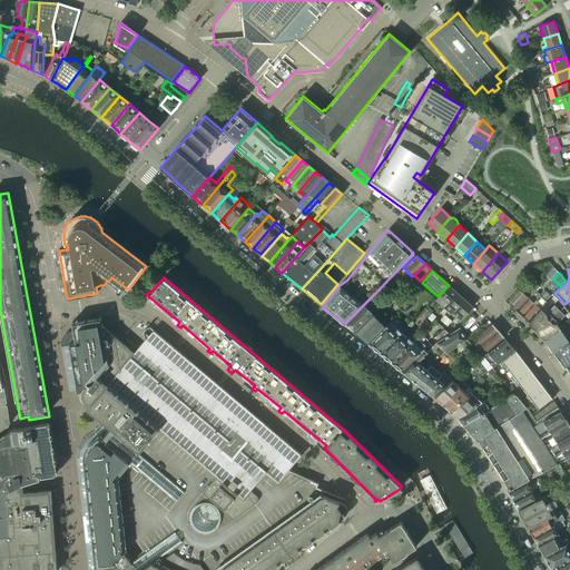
[(517,286),(505,301),(517,311),(529,297),(528,297),(534,290),(536,288),(530,283),(522,292),(517,286)]
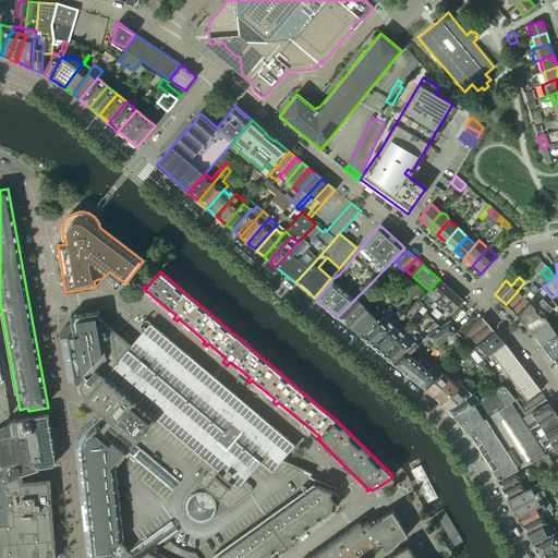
[(426,293),(434,301),(447,286),(439,279),(426,293)]
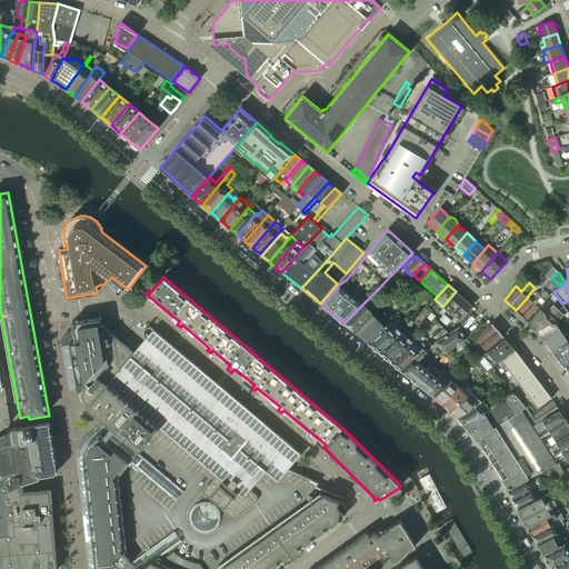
[(528,297),(516,310),(521,315),(533,302),(532,301),(539,295),(533,289),(527,297),(528,297)]
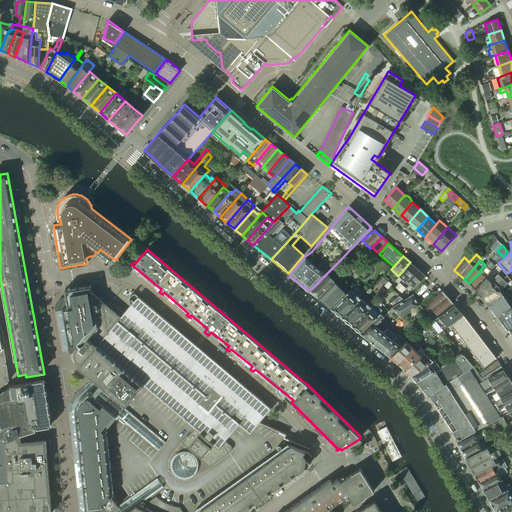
[(310,290),(309,290),(318,297),(333,281),(329,277),(342,264),(339,261),(310,290)]
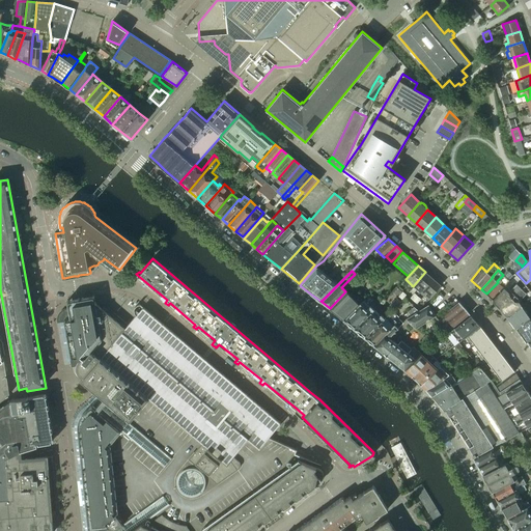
[(498,282),(486,294),(492,299),(503,286),(510,278),(512,276),(508,272),(506,271),(503,275),(497,281),(498,282)]
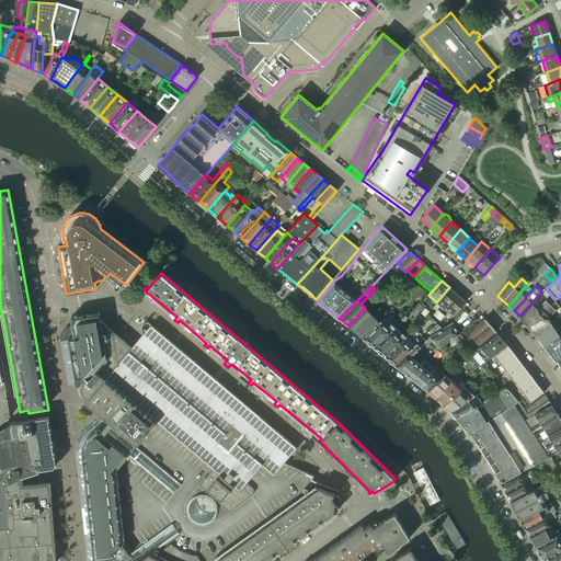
[(436,302),(444,309),(457,295),(449,287),(436,302)]
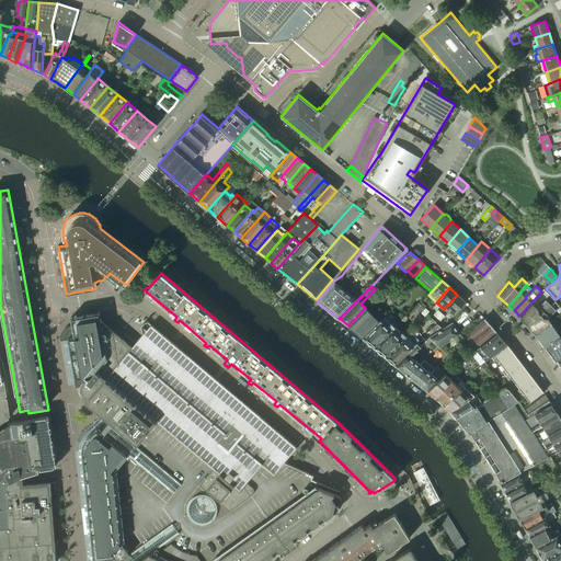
[(531,302),(519,316),(528,324),(542,312),(550,305),(554,300),(546,290),(544,294),(547,298),(546,299),(537,308),(531,302)]
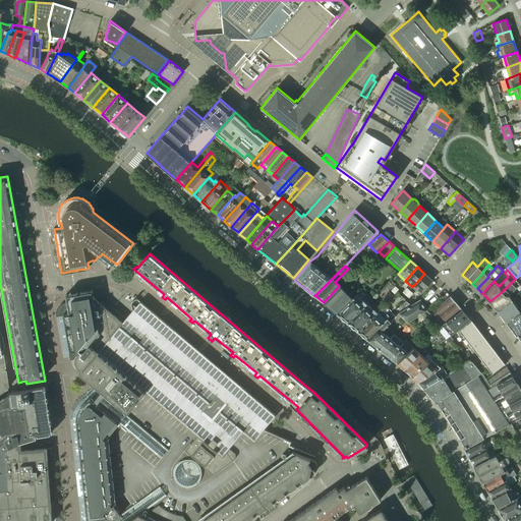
[(424,274),(412,287),(420,294),(432,280),(424,274)]
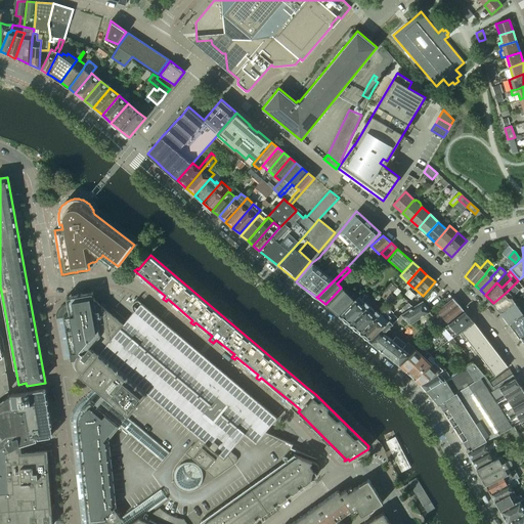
[(507,292),(493,303),(503,311),(516,302),(515,301),(511,297),(515,293),(519,297),(523,291),(523,286),(518,280),(514,285),(507,292)]
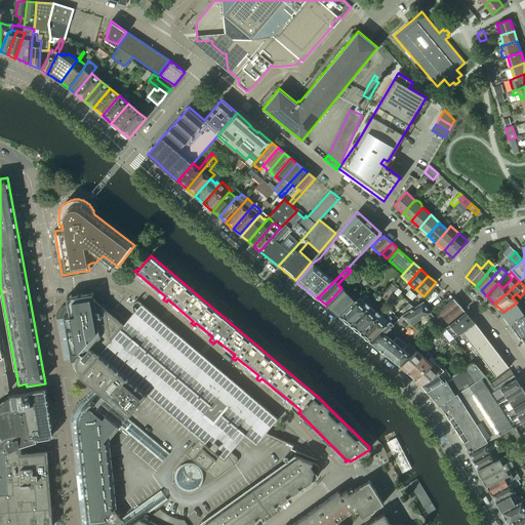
[(341,288),(326,305),(332,311),(349,294),(345,291),(342,289),(341,288)]
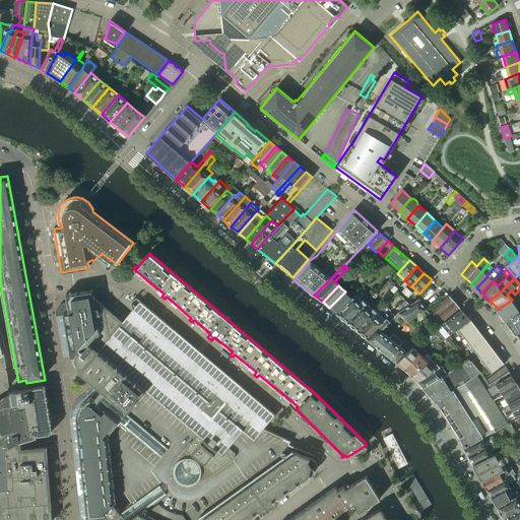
[(499,309),(498,310),(500,313),(505,319),(505,320),(519,310),(519,311),(519,288),(515,295),(511,299),(512,300),(499,309)]
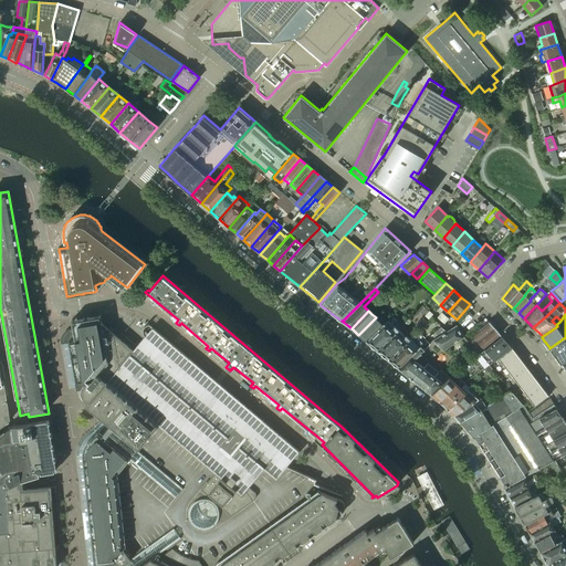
[(65,339),(65,341),(65,342),(65,343),(73,388),(76,387),(76,389),(77,388),(82,388),(82,389),(81,391),(82,395),(83,396),(84,397),(85,398),(86,399),(87,400),(90,400),(86,404),(86,405),(85,406),(104,422),(100,427),(96,431),(95,432),(91,435),(87,437),(85,439),(84,442),(82,447),(81,451),(81,456),(81,458),(82,469),(82,472),(83,485),(92,564),(92,565),(102,565),(102,564),(117,563),(119,565),(129,559),(134,565),(268,565),(342,513),(342,512),(343,512),(343,511),(344,510),(344,509),(344,507),(344,506),(344,505),(344,504),(343,503),(343,502),(342,502),(342,501),(341,501),(339,500),(342,496),(314,484),(316,479),(286,465),(287,464),(292,460),(295,456),(296,454),(297,454),(297,453),(299,453),(299,452),(300,452),(300,451),(284,439),(279,435),(154,328),(153,327),(149,325),(148,325),(147,325),(146,325),(146,326),(145,326),(145,327),(144,328),(143,329),(143,331),(143,332),(143,333),(146,335),(145,336),(142,341),(136,346),(135,345),(130,341),(122,334),(115,328),(112,332),(102,324),(102,322),(101,317),(101,315),(98,316),(88,317),(87,317),(84,318),(83,318),(73,321),(71,321),(72,322),(72,327),(73,327),(73,333),(72,333),(71,333),(70,334),(69,334),(67,335),(66,336),(66,337),(65,337),(65,338),(65,339)]
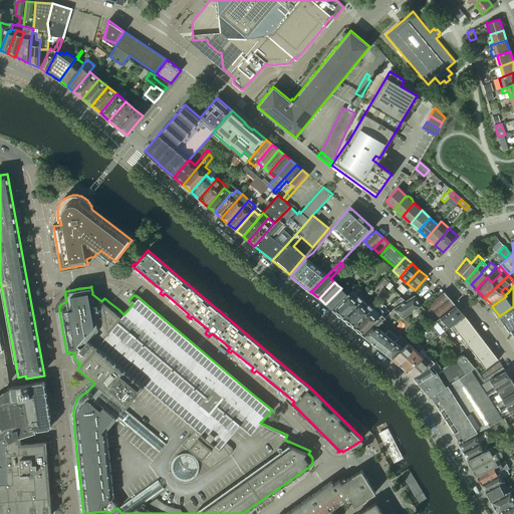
[(341,288),(325,304),(333,310),(333,309),(347,294),(344,291),(341,288)]
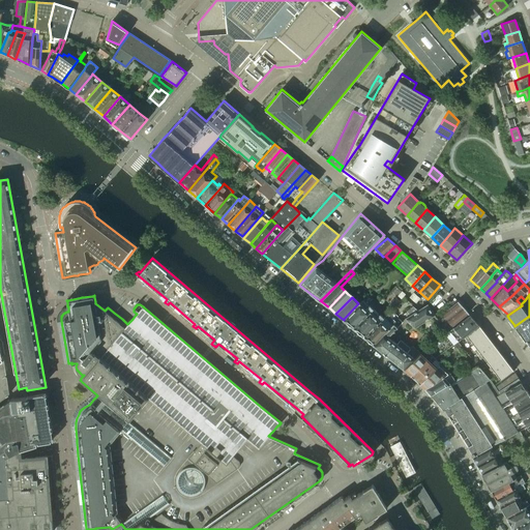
[(358,303),(344,319),(353,327),(373,307),(369,304),(369,305),(362,299),(358,303)]
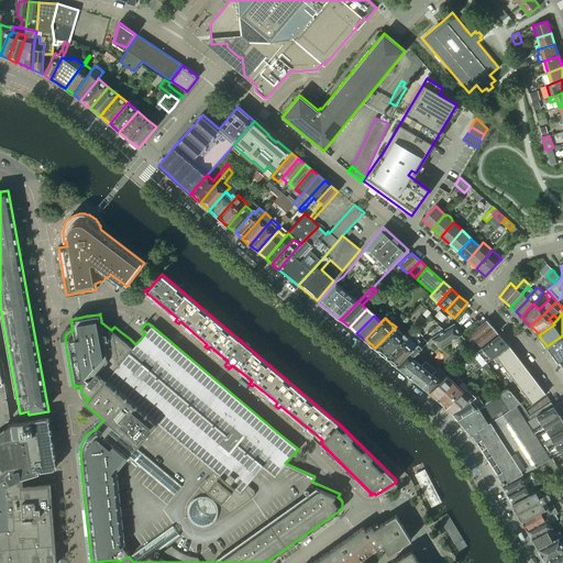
[(464,343),(466,346),(492,327),(486,320),(470,334),(472,338),(466,342),(461,334),(459,337),(464,343)]
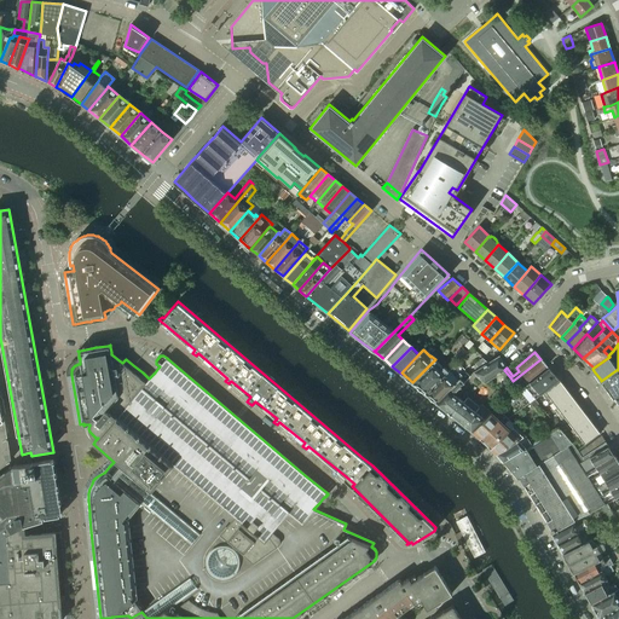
[(484,382),(504,370),(507,368),(508,368),(499,356),(474,371),(484,382)]
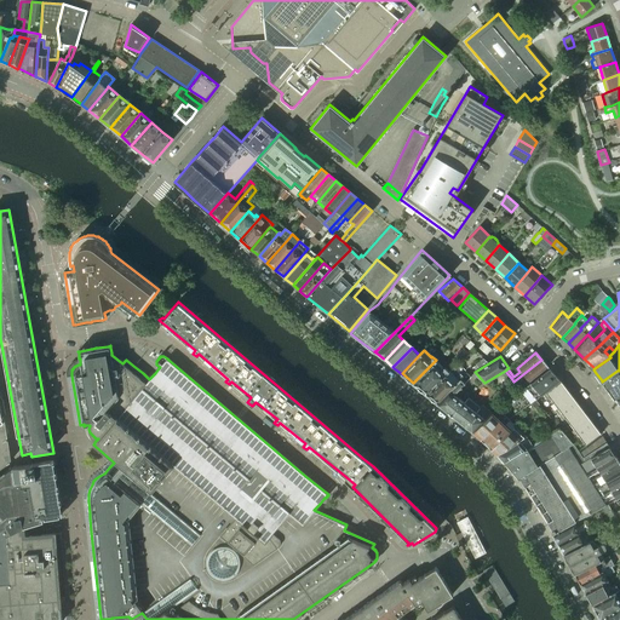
[(436,360),(413,383),(425,394),(448,371),(443,367),(436,360)]
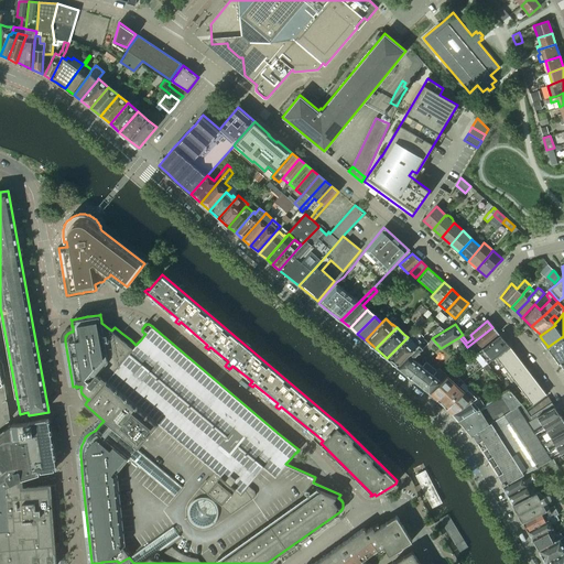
[(467,347),(474,355),(477,353),(473,348),(476,345),(476,344),(477,343),(481,347),(498,334),(492,327),(467,347)]
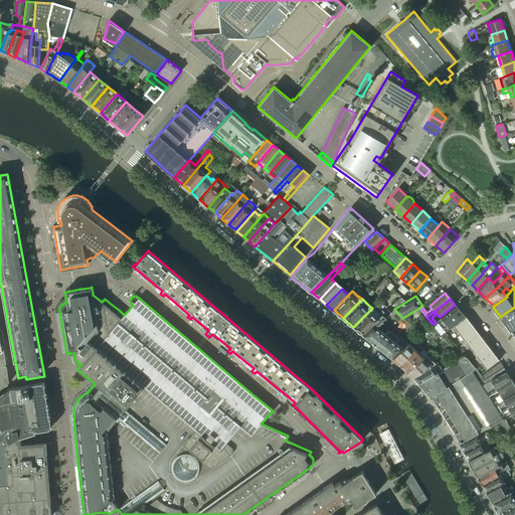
[(445,332),(451,327),(465,316),(457,306),(437,322),(445,331),(445,332)]
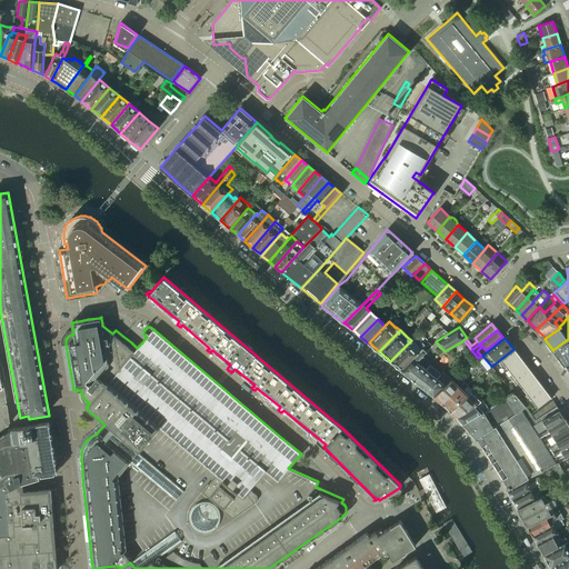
[(411,340),(390,361),(401,369),(410,360),(412,362),(413,360),(416,362),(416,361),(426,351),(432,346),(428,341),(422,347),(421,348),(412,339),(411,340)]
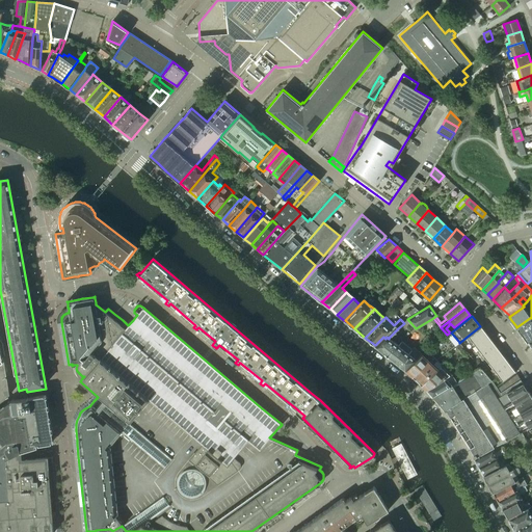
[(531,318),(531,317),(516,327),(522,335),(527,341),(531,338),(531,318)]
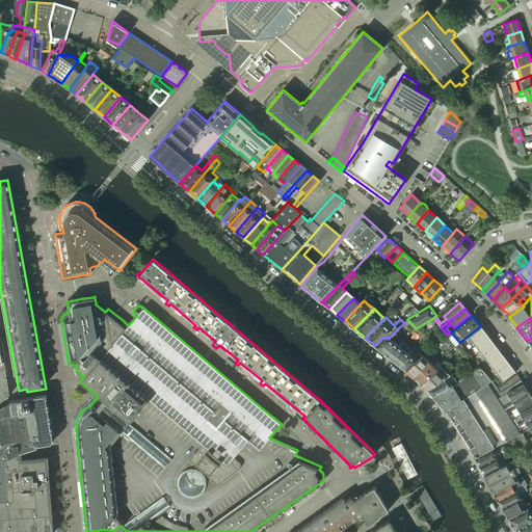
[(472,341),(475,346),(488,336),(480,326),(466,338),(469,343),(472,341)]
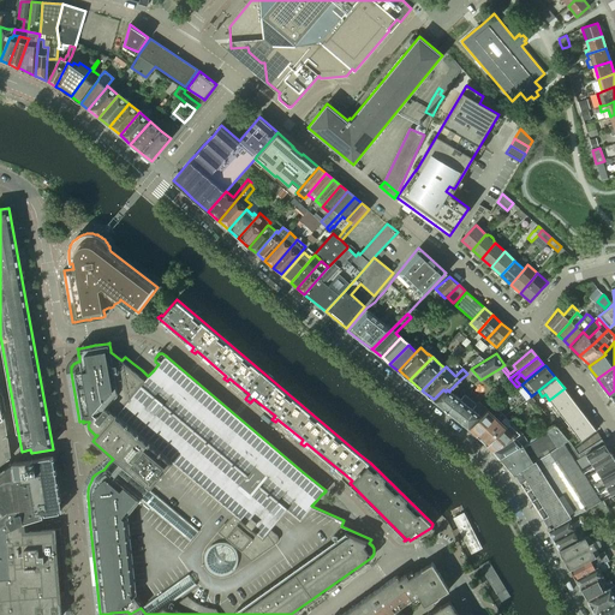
[(531,396),(531,395),(521,384),(520,384),(517,387),(517,388),(526,400),(531,396)]
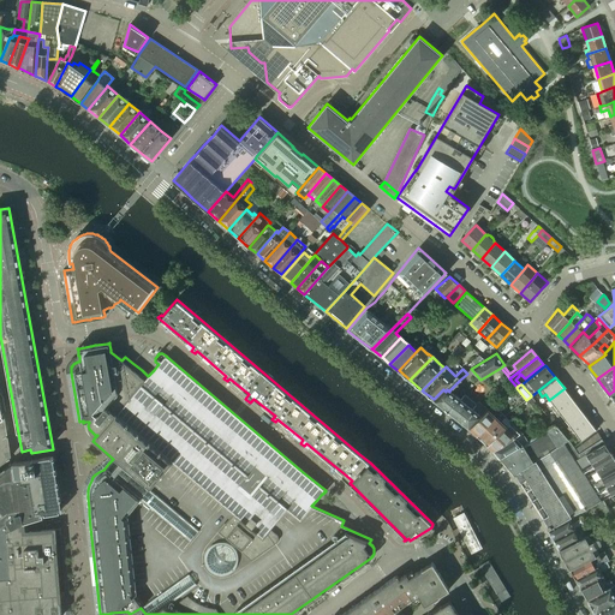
[(550,407),(554,412),(572,399),(565,388),(549,400),(554,405),(550,407)]
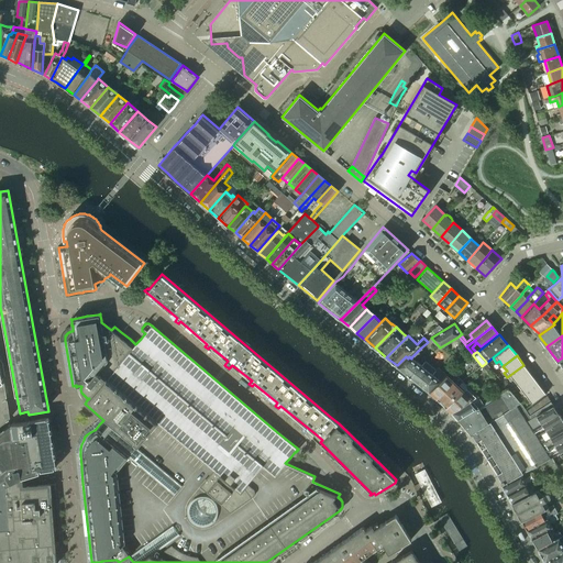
[(406,356),(397,365),(397,366),(430,393),(430,392),(443,378),(448,375),(445,374),(438,368),(437,371),(424,362),(421,365),(416,361),(411,357),(411,359),(409,356),(408,359),(406,356)]
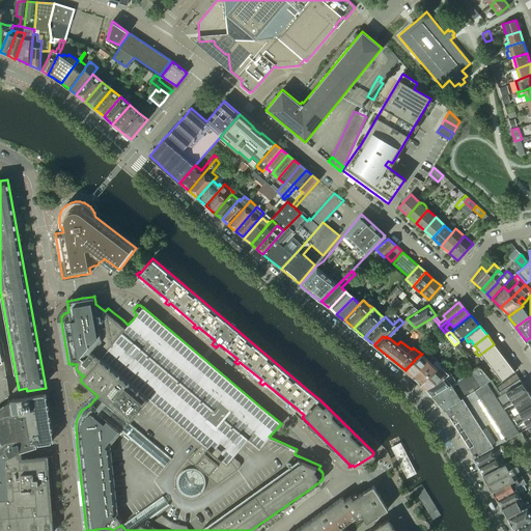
[(0,401),(9,395),(0,338),(0,401)]
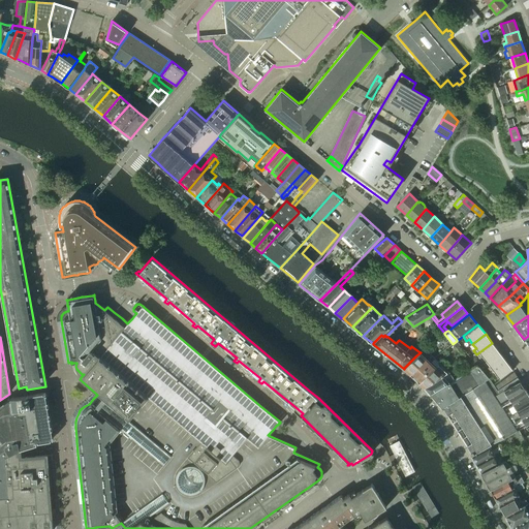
[(483,356),(486,362),(499,351),(492,343),(476,354),(479,359),(483,356)]
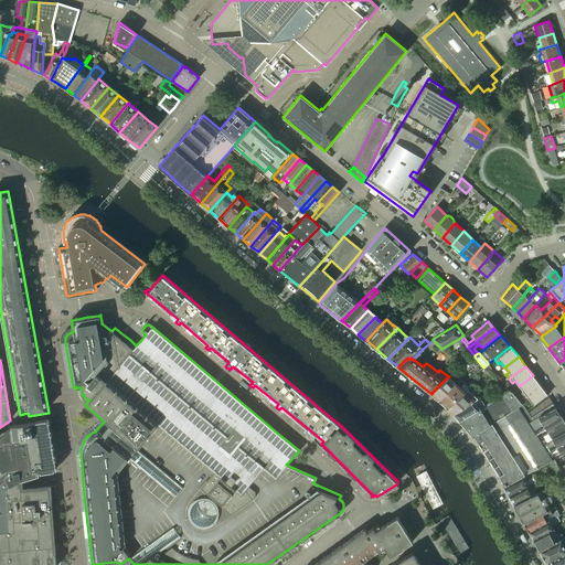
[(520,393),(523,397),(540,385),(533,375),(519,386),(523,391),(520,393)]
